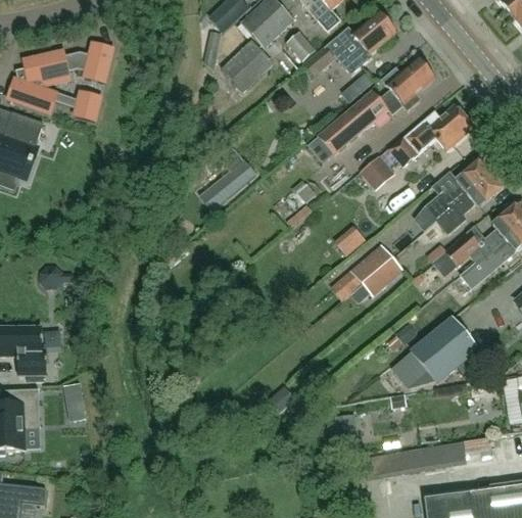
[(224,0),(208,17),(223,32),(245,8),(237,0),(224,0)]
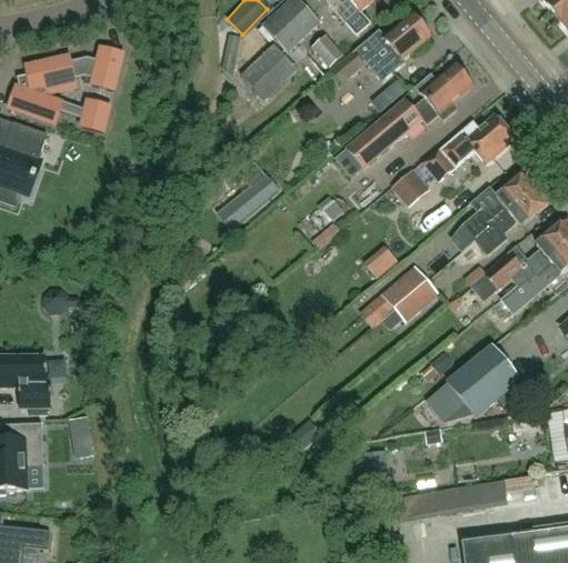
[(285,0),(260,24),(285,50),(317,20),(298,0),(285,0)]
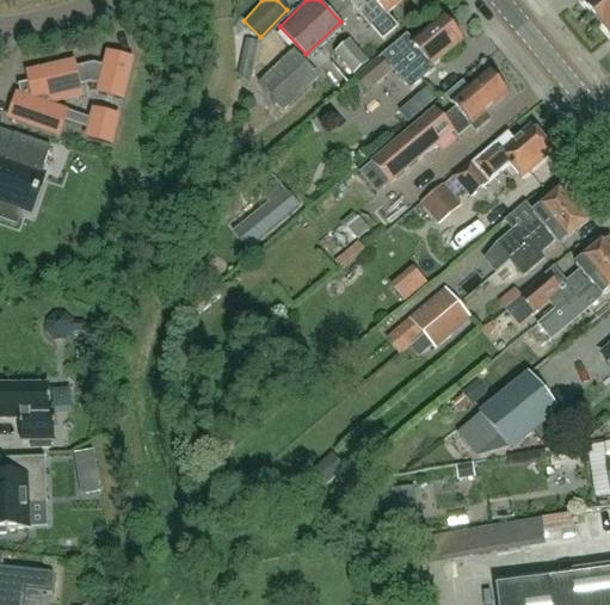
[(350,0),(381,37),(396,23),(384,10),(395,0),(350,0)]
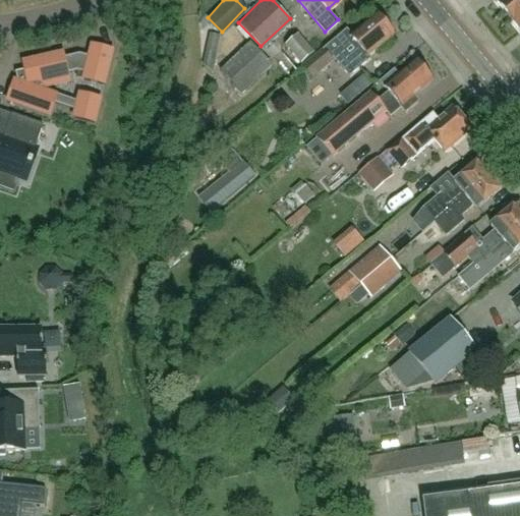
[(406,0),(417,16),(426,10),(419,0),(406,0)]
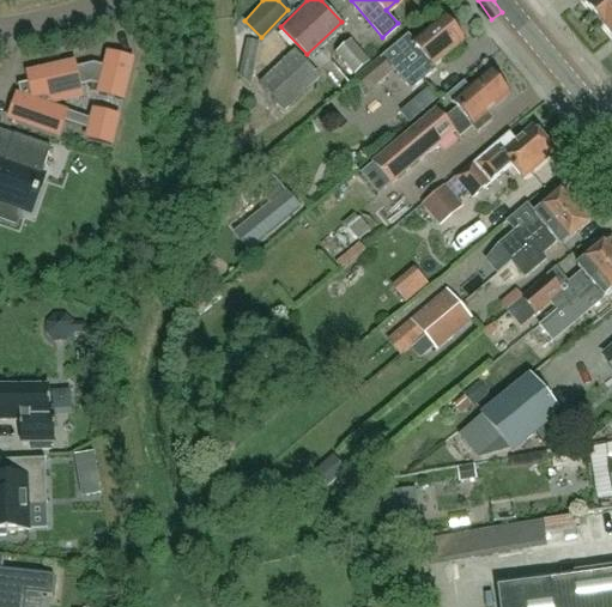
[(586,0),(610,30),(611,28),(611,0),(586,0)]
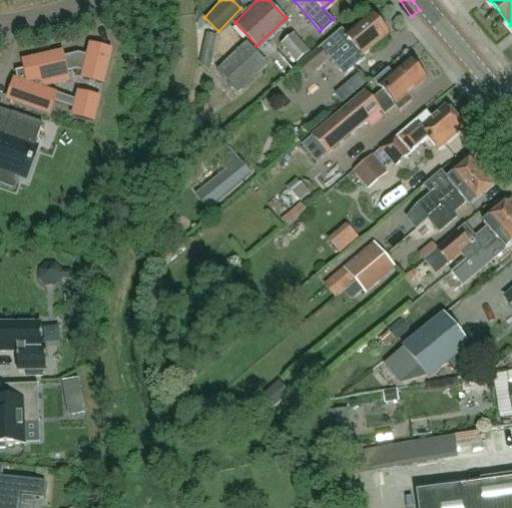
[(371,12),(346,33),(339,25),(296,62),(306,74),(326,57),(325,56),(328,54),(343,72),(364,55),(361,52),(387,31),(371,12)]
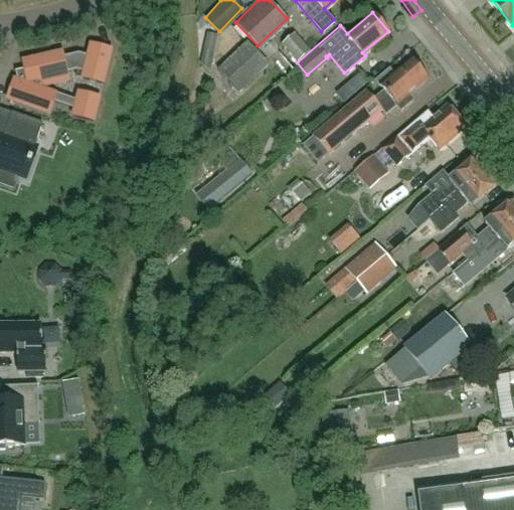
[(294,31),(282,42),(297,60),(310,49),(294,31)]
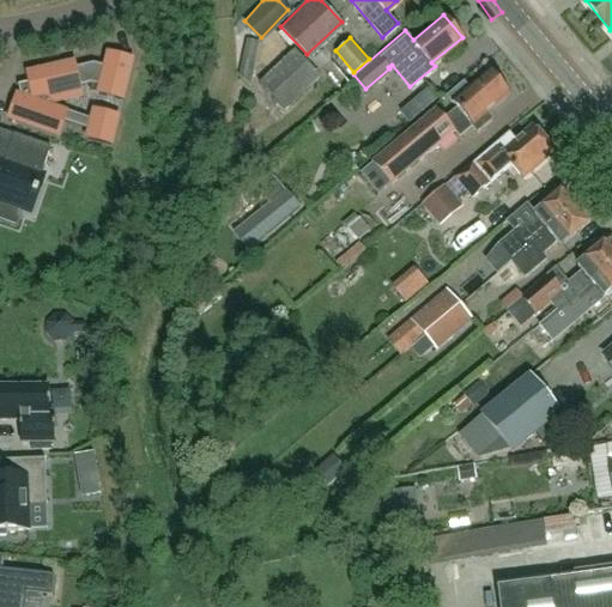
[(292,47),(258,80),(283,105),(317,72),(292,47)]
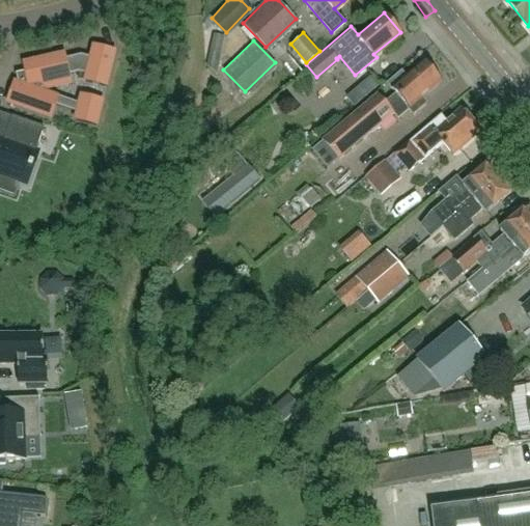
[(15,79),(8,98),(51,112),(54,102),(72,108),(77,109),(75,116),(95,120),(101,99),(86,95),(84,103),(83,103),(40,88),(38,78),(80,68),(86,70),(84,79),(105,84),(113,51),(92,46),(90,54),(80,52),(61,56),(60,52),(21,61),(23,68),(16,71),(18,80),(15,79)]
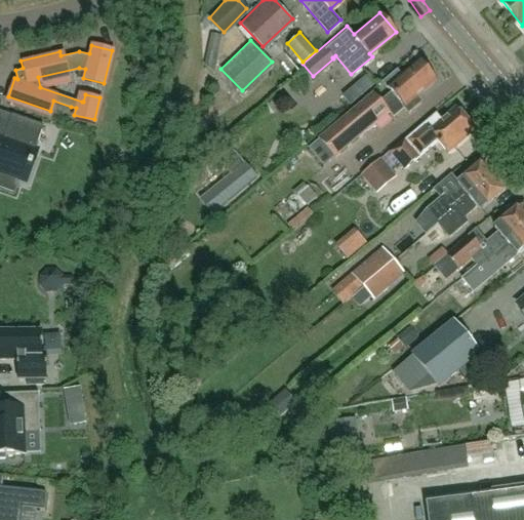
[(393,114),(403,105),(407,110),(419,100),(416,95),(435,79),(418,60),(400,75),(396,71),(384,81),(392,90),(379,101),(372,91),(319,136),(334,155),(390,109),(393,114)]
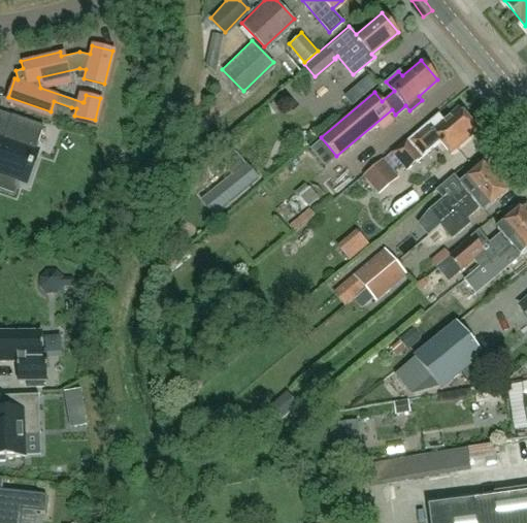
[(476,127),(461,108),(459,106),(445,119),(438,111),(365,174),(380,192),(397,176),(392,169),(401,161),(406,167),(439,139),(449,151),(476,127)]
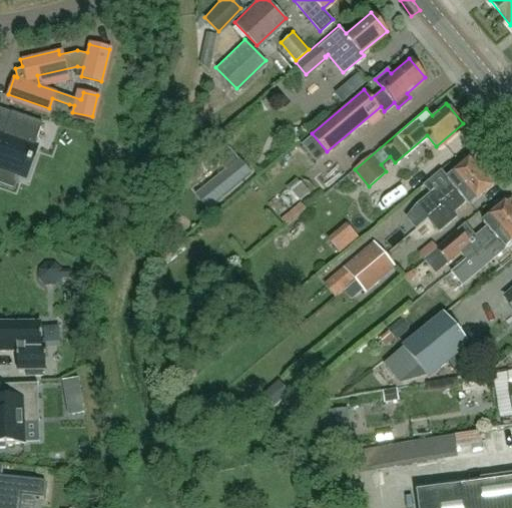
[(41,119),(11,109),(3,131),(0,130),(0,166),(24,175),(35,143),(33,142),(41,119)]
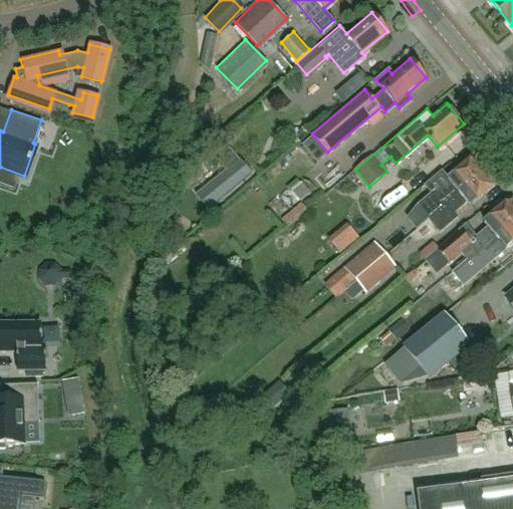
[(230,146),(214,158),(225,171),(195,195),(205,208),(251,172),(230,146)]
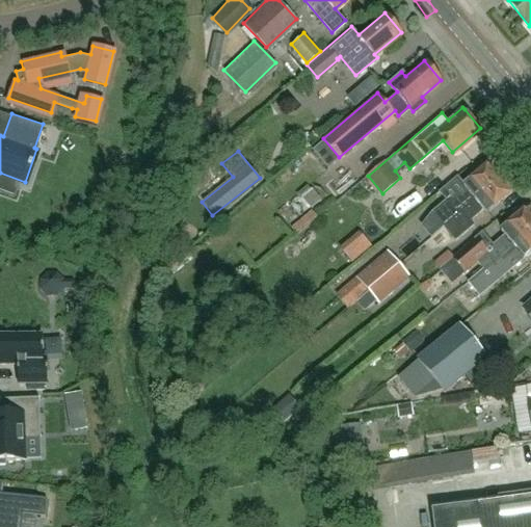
[(467,188),(454,200),(445,199),(431,210),(443,224),(474,198),(503,173),(492,159),(462,184),(467,188)]
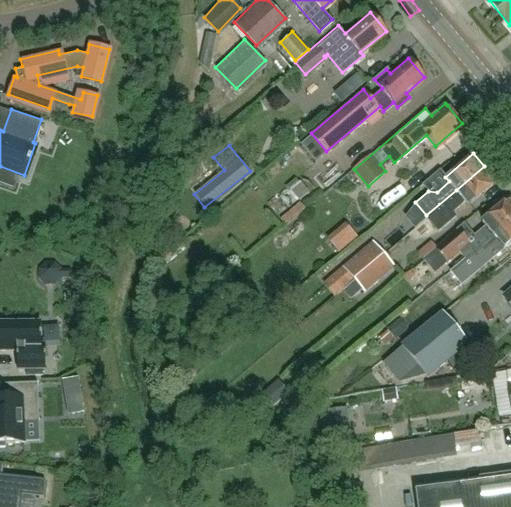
[(464,199),(467,203),(496,179),(484,166),(456,190),(426,215),(437,229),(455,214),(451,210),(464,199)]
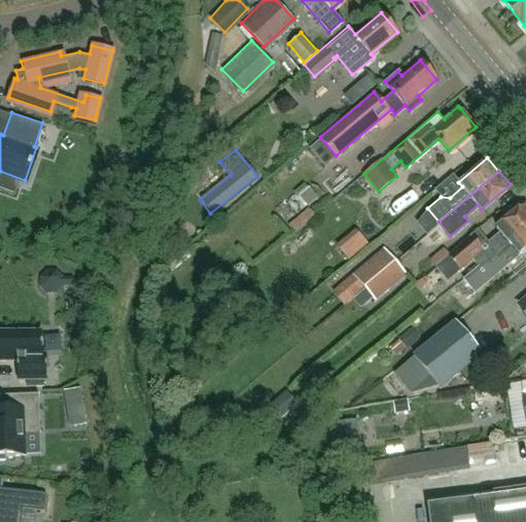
[(472,258),(477,264),(525,221),(525,203),(525,202),(495,227),(499,232),(487,242),(484,238),(478,243),(470,234),(447,253),(448,255),(459,268),(460,270),(472,258)]
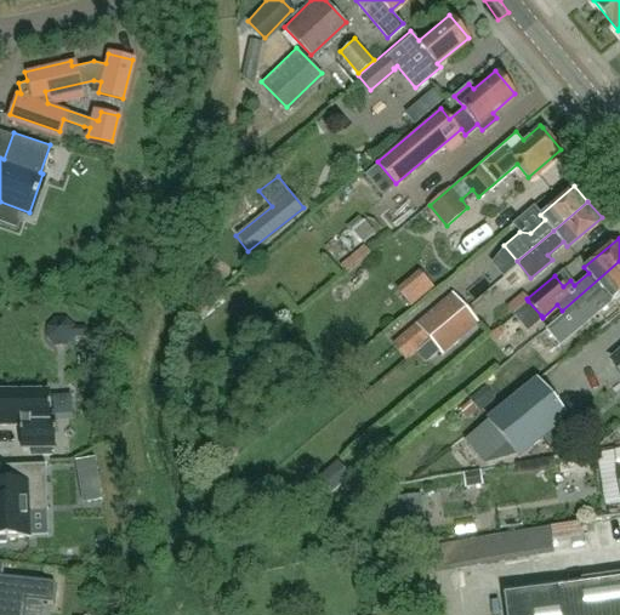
[(619,261),(562,311),(564,313),(576,303),(584,297),(591,305),(591,306),(606,292),(610,299),(619,290),(619,261)]
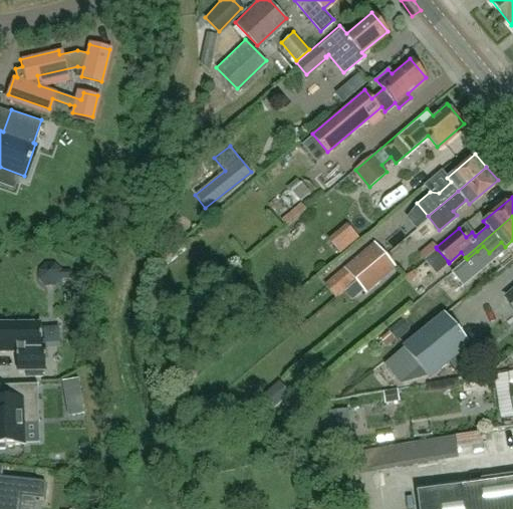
[(353,278),(383,252),(372,240),(342,266),(353,278)]
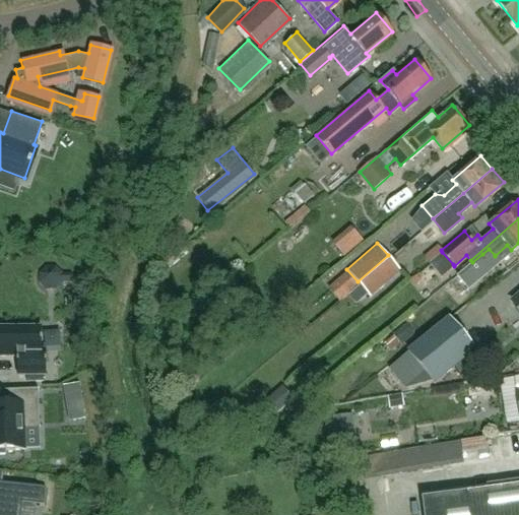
[(503,253),(494,259),(503,274),(513,268),(503,253)]
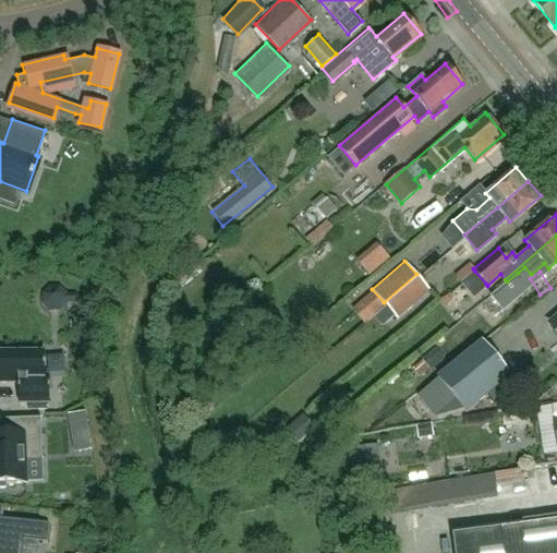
[(416,274),(384,302),(395,315),(427,288),(416,274)]
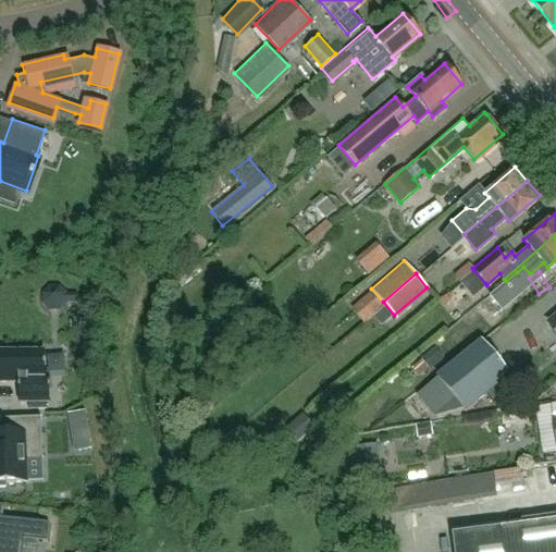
[(518,313),(533,295),(523,286),(508,304),(518,313)]
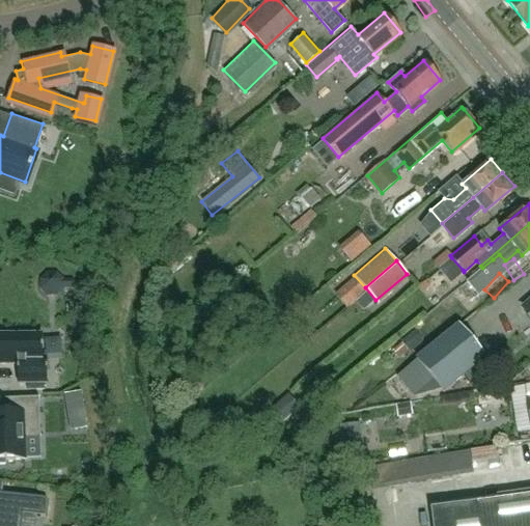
[(413,393),(442,387),(443,389),(484,355),(459,324),(397,374),(413,393)]
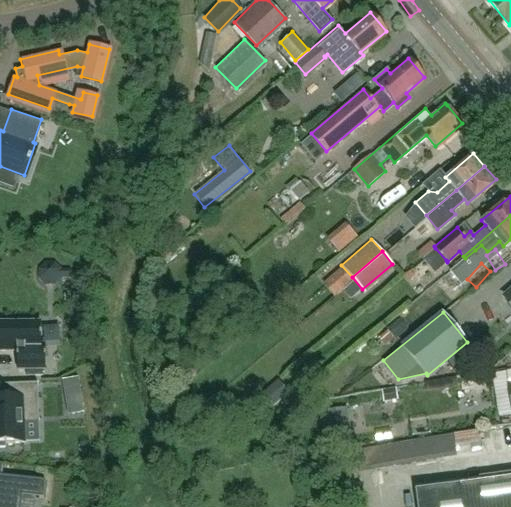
[(0,347),(16,348),(16,366),(44,366),(44,342),(40,341),(40,320),(0,319),(0,347)]
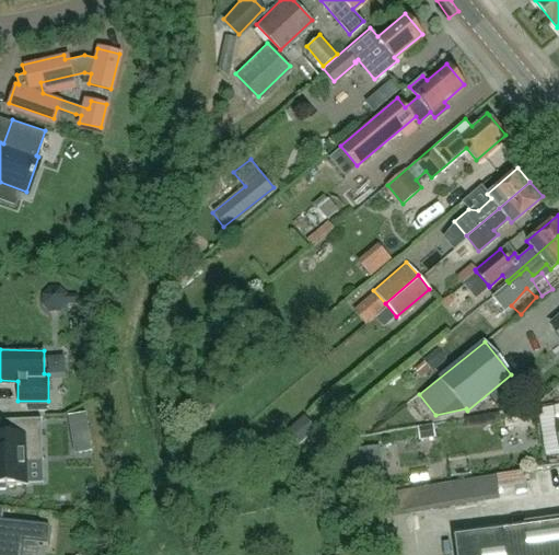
[(4,482),(25,481),(24,458),(42,458),(39,416),(7,417),(8,432),(0,432),(0,486),(4,486),(4,482)]
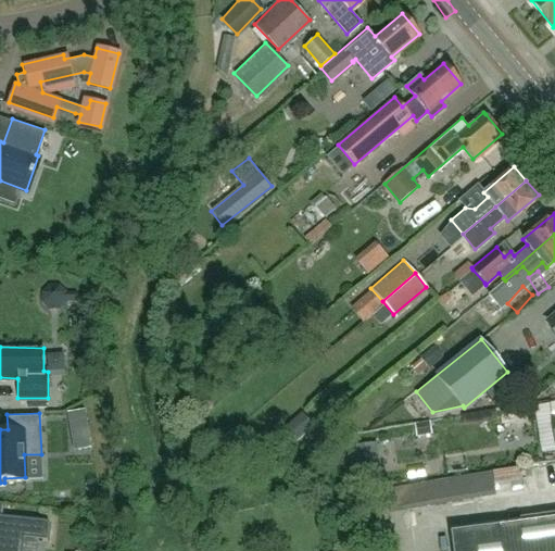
[(497,479),(526,476),(525,464),(496,467),(497,479)]
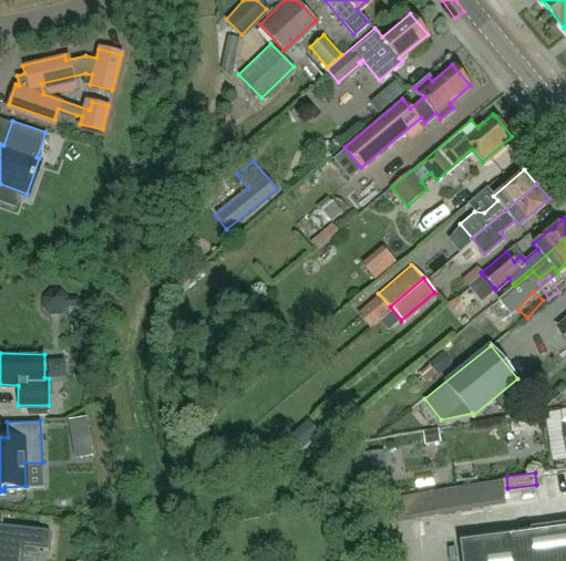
[(565,560),(565,519),(458,534),(461,560),(565,560)]
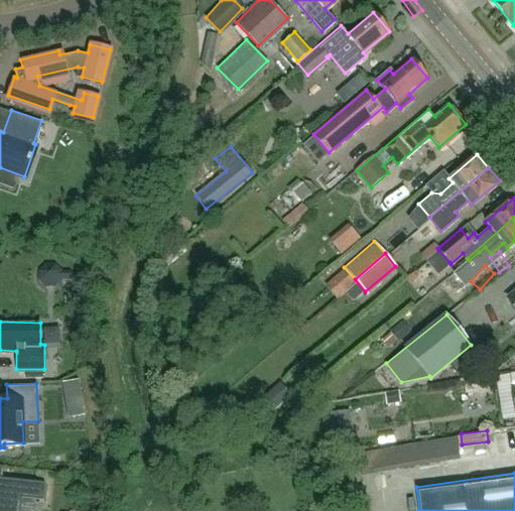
[(0,510),(19,510),(21,496),(34,497),(42,498),(44,481),(11,477),(0,476),(0,510)]
